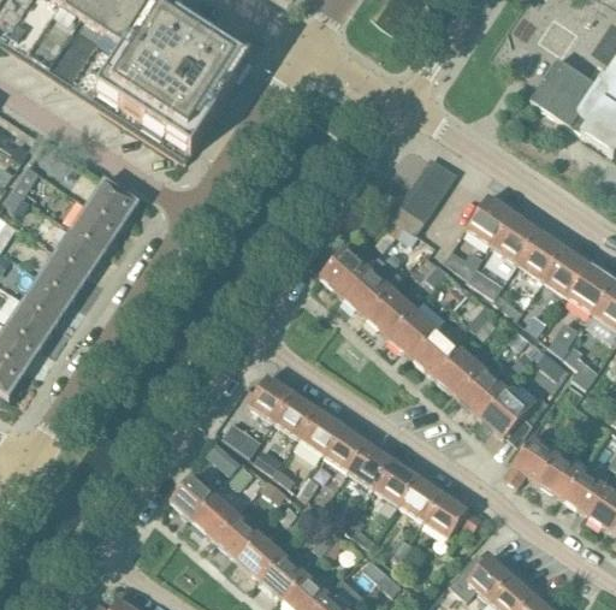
[(1,0),(0,1),(0,45),(184,165),(250,64),(178,17),(172,27),(131,0),(1,0)]
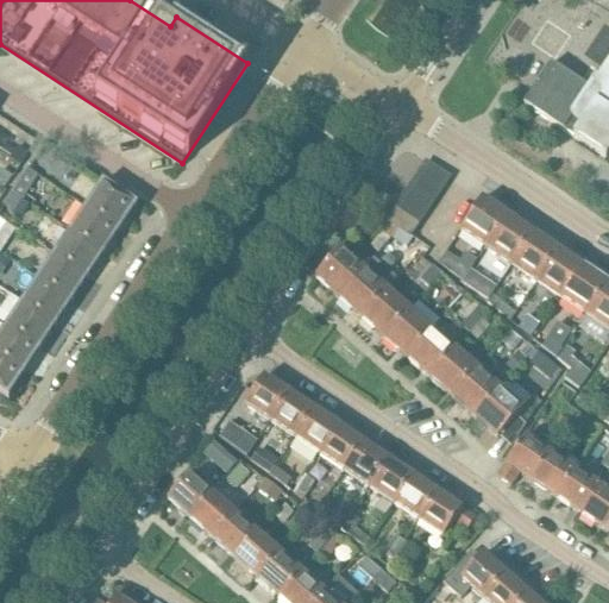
[(608,57),(590,86),(551,60),(522,101),(606,156),(608,149),(608,57)]
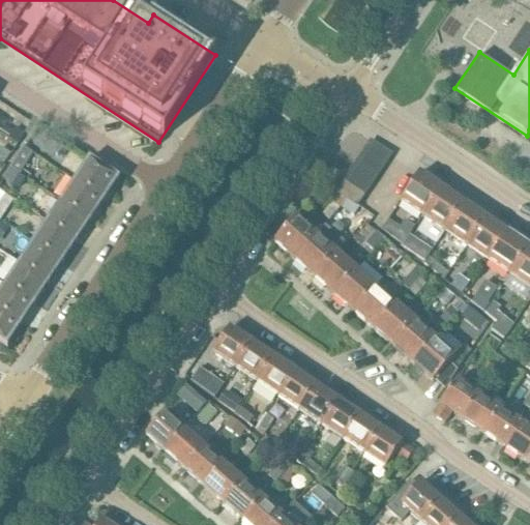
[(6,122),(2,128),(4,129),(9,133),(7,135),(19,141),(26,130),(16,123),(12,126),(6,122)]
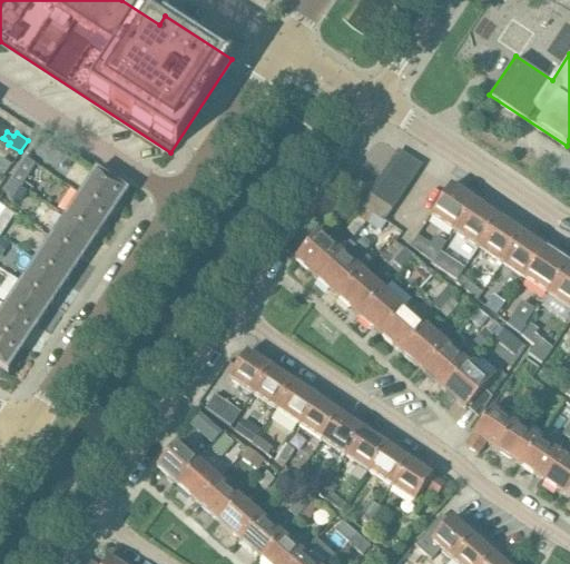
[(391,159),(413,174),(420,162),(399,148),(391,159)]
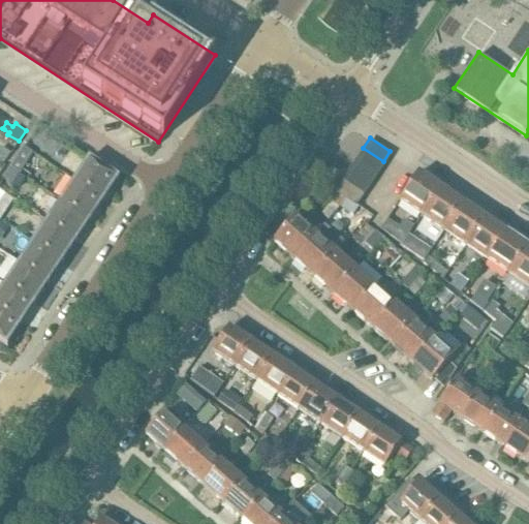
[(1,144),(0,146),(0,158),(3,161),(10,150),(1,144)]
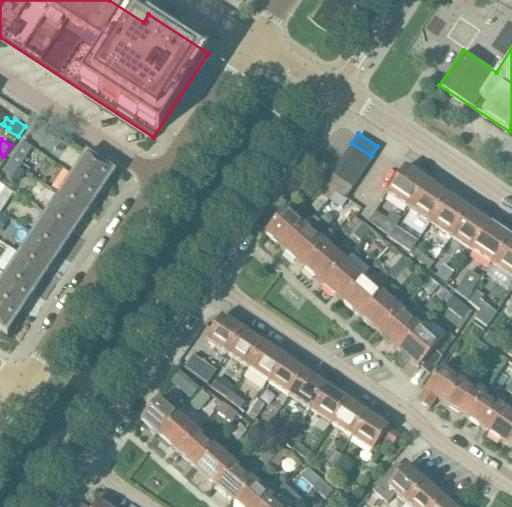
[(23,139),(10,159),(19,165),(32,145),(23,139)]
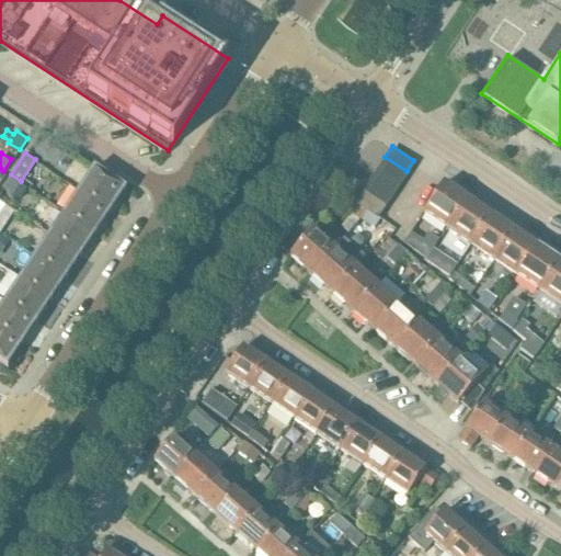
[(377,168),(399,182),(407,171),(385,157),(377,168)]
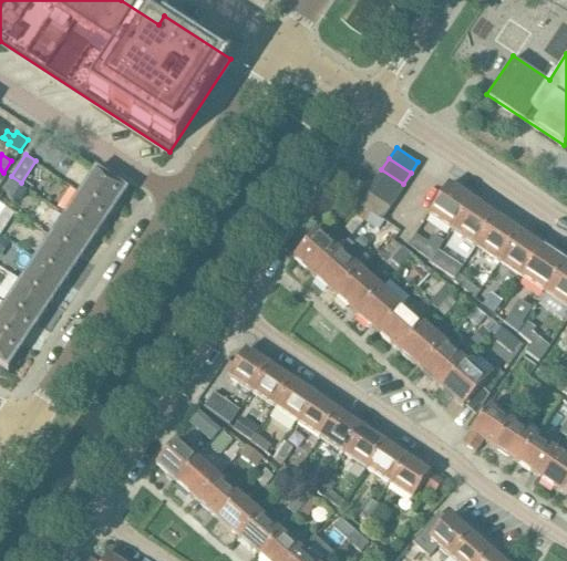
[(93,168),(95,168),(80,190),(110,210),(124,188),(125,189),(126,188),(94,167),(93,168)]
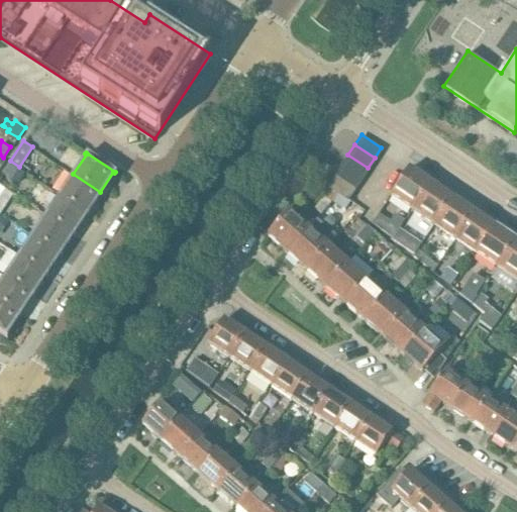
[(341,165),(360,178),(368,168),(347,155),(341,165)]
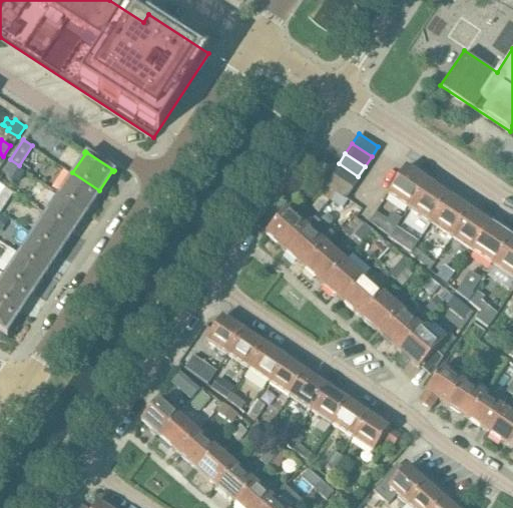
[(19,165),(10,159),(3,170),(12,176),(19,165)]
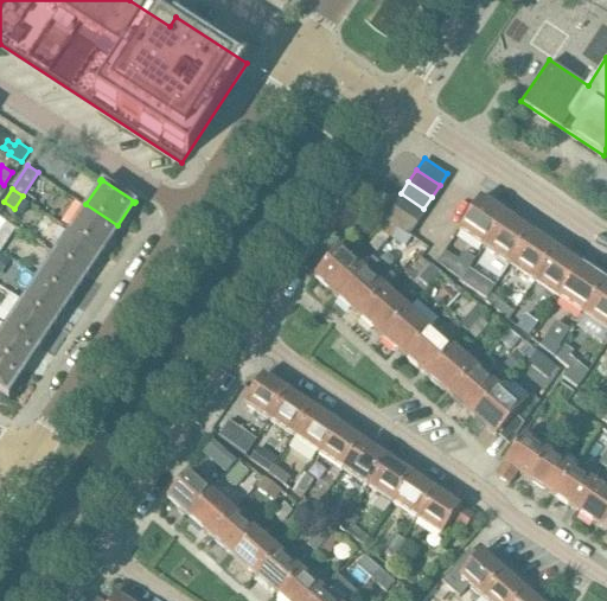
[(393,205),(416,221),(423,209),(401,193),(393,205)]
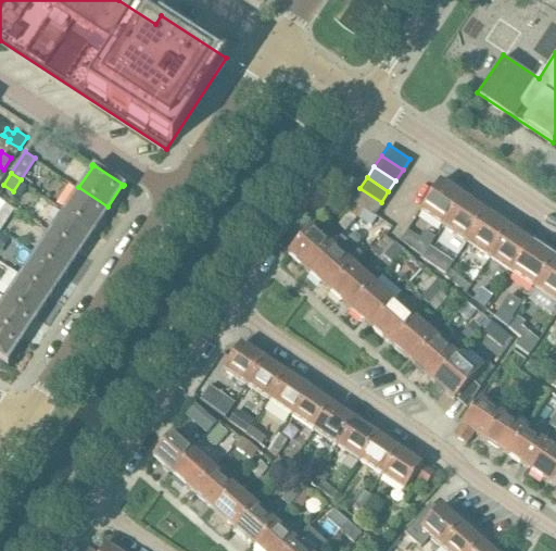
[(440,179),(419,209),(443,225),(444,225),(464,196),(440,179)]
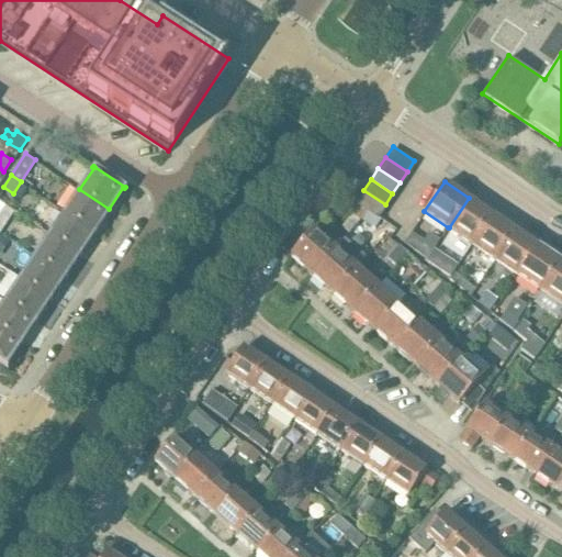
[(65,211),(94,231),(109,209),(79,189),(65,211)]
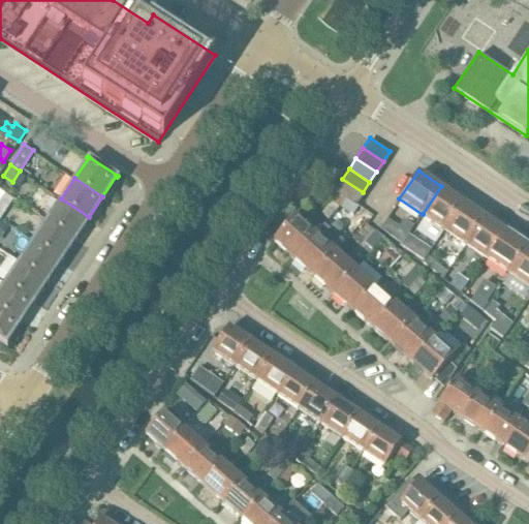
[(347,196),(355,203),(363,192),(342,179),(336,189),(340,192),(339,194),(345,199),(347,196)]
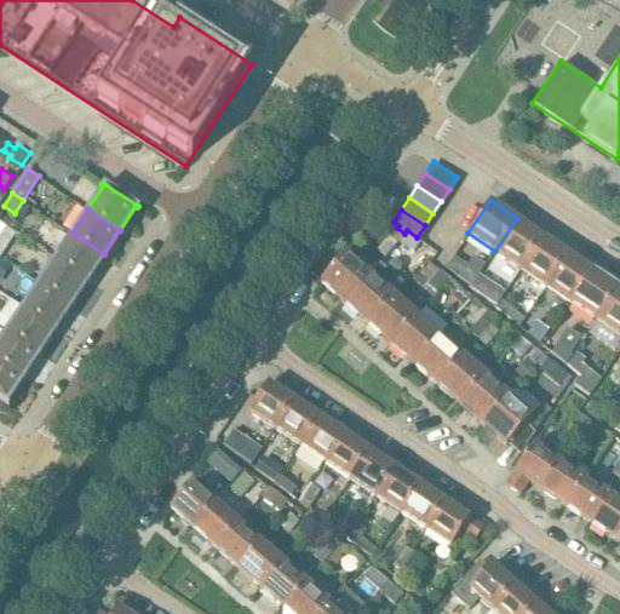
[(517,218),(495,251),(520,268),(543,235),(517,218)]
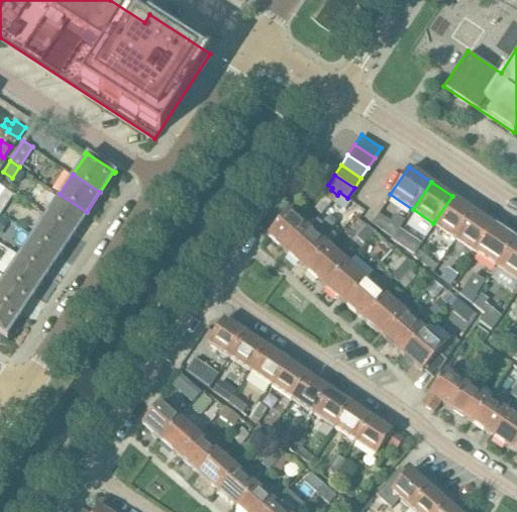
[(327,196),(324,194),(313,206),(320,212),(331,200),(332,201),(333,200),(337,195),(331,190),(327,196)]
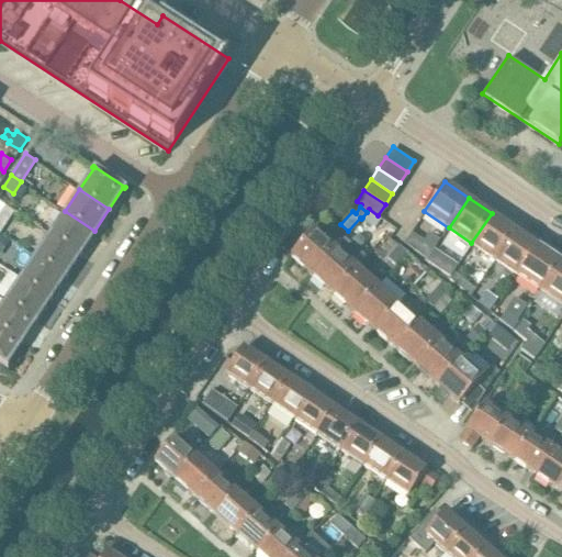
[(367,212),(362,218),(374,226),(381,218),(378,215),(369,209),(367,212)]
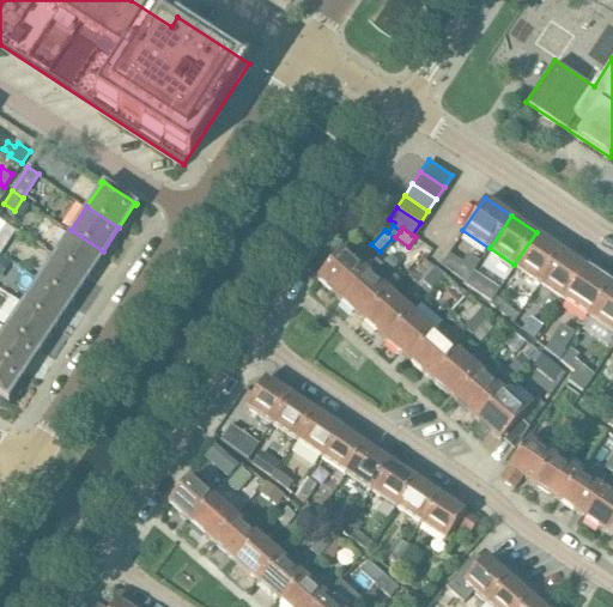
[(55,254),(86,275),(103,252),(71,230),(55,254)]
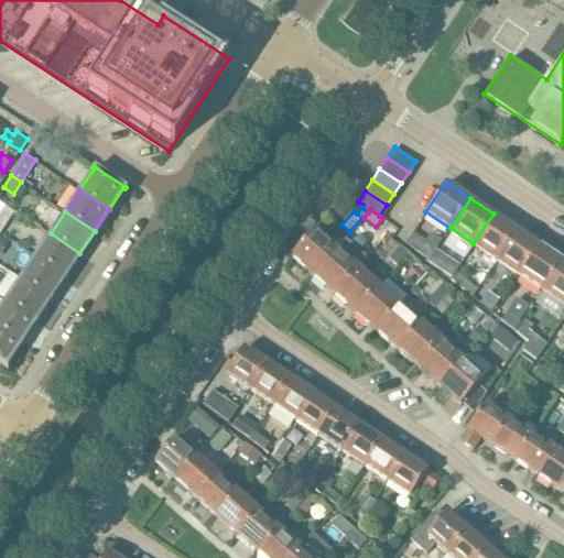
[(494,214),(473,243),(496,259),(517,229),(494,214)]
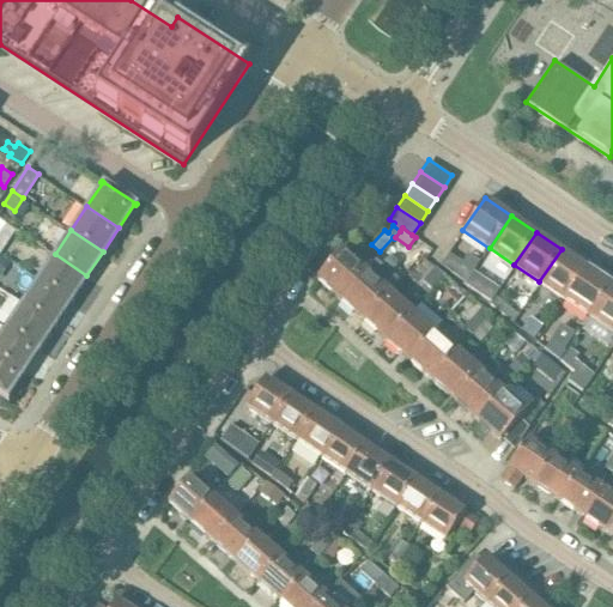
[(343,247),(317,277),(340,297),(366,267),(343,247)]
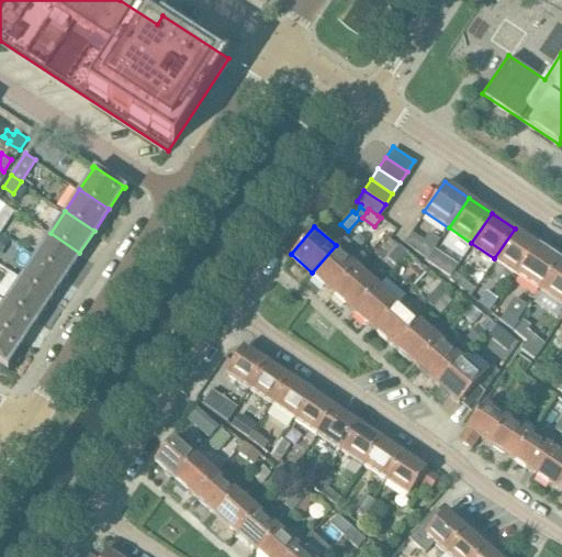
[(517,275),(538,244),(515,229),(494,258),(517,275)]
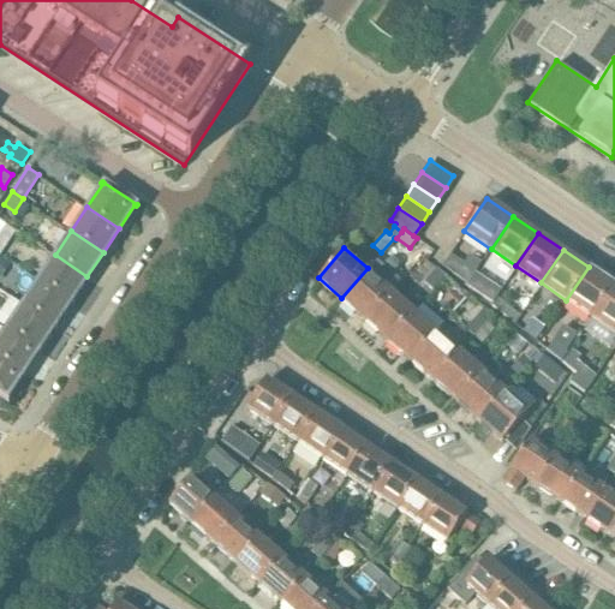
[(39,279),(71,300),(87,276),(55,255),(39,279)]
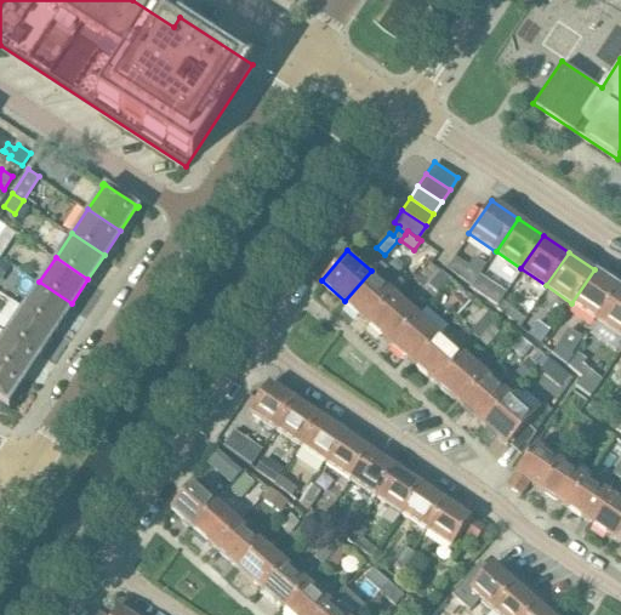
[(461,258),(453,269),(471,284),(472,284),(479,272),(480,271),(467,262),(461,258)]
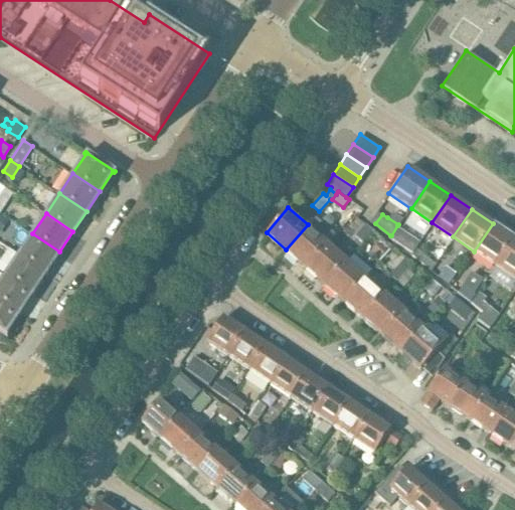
[(362,240),(372,228),(365,222),(355,234),(362,240)]
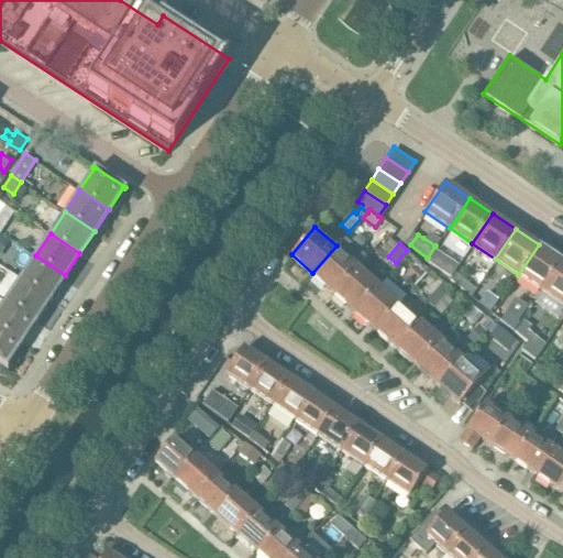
[(541,291),(562,260),(539,244),(518,275),(541,291)]
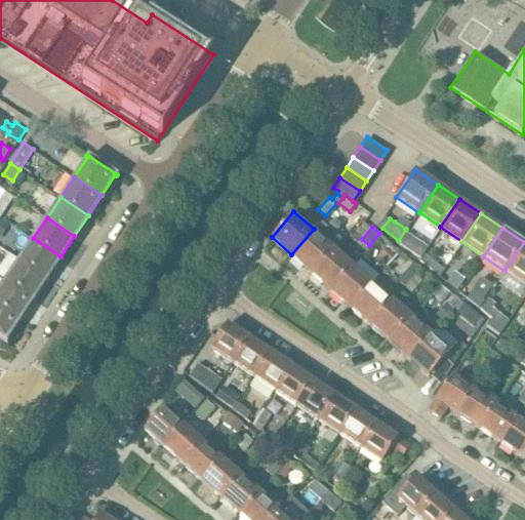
[(311,272),(333,246),(314,229),(291,254),(311,272)]
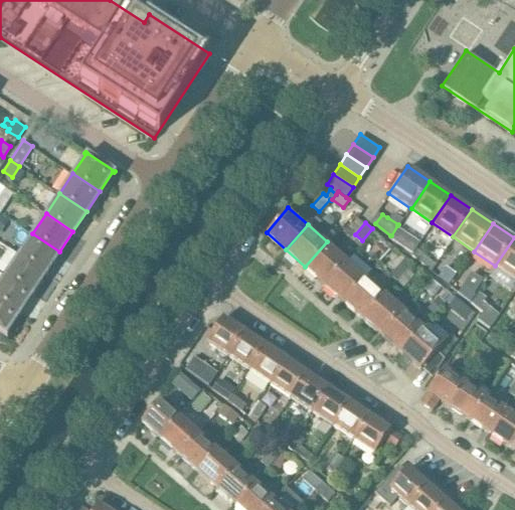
[(19,253),(46,272),(59,251),(32,233),(19,253)]
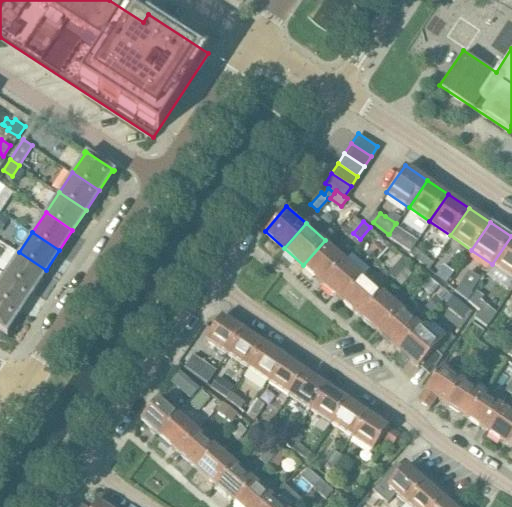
[(406,232),(399,242),(409,250),(417,239),(406,232)]
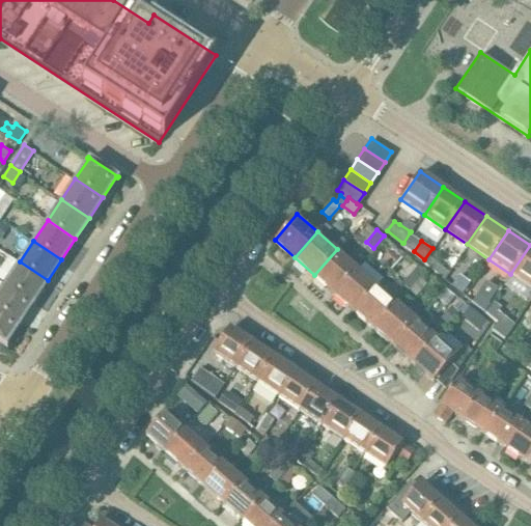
[(530,246),(530,245),(510,274),(530,287),(530,246)]
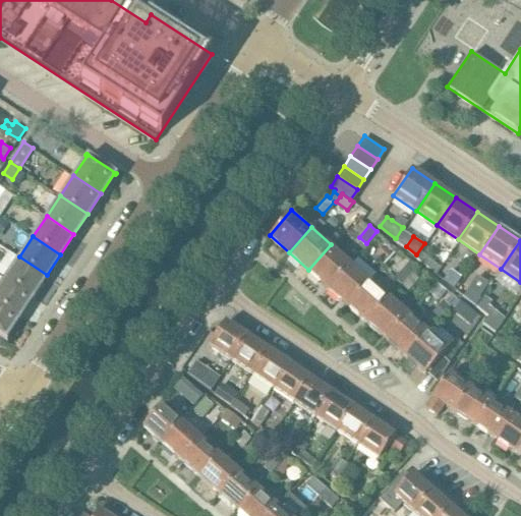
[(384,241),(374,252),(385,260),(393,249),(384,242),(384,241)]
